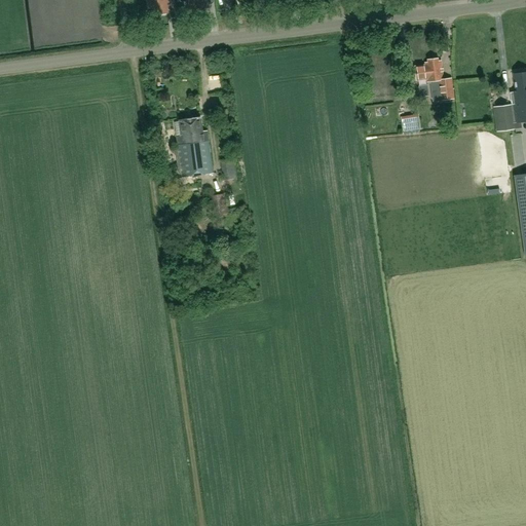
[(152,5),(153,13),(166,12),(166,6),(167,6),(166,0),(147,0),(148,6),(152,5)]
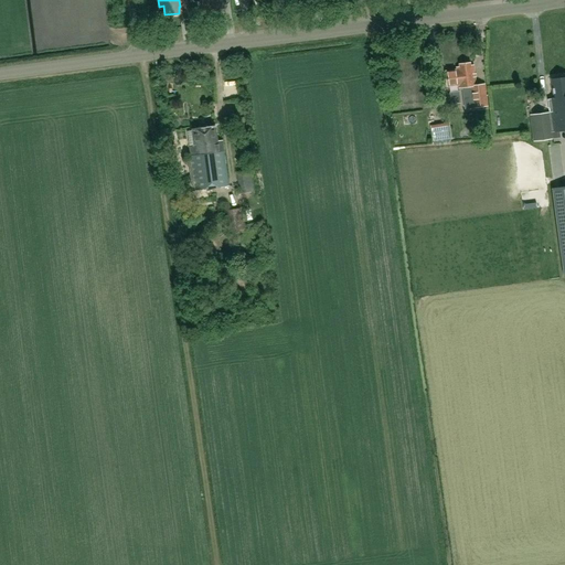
[(203,10),(223,8),(221,0),(200,0),(200,1),(202,1),(203,10)]
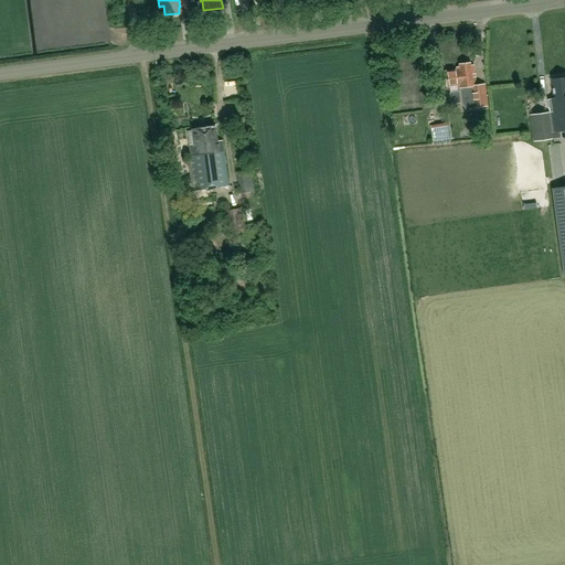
[(457,70),(445,71),(447,86),(459,85),(459,87),(462,87),(465,108),(487,106),(483,85),(476,85),(473,65),(470,65),(470,63),(459,64),(459,66),(457,67),(457,70)]
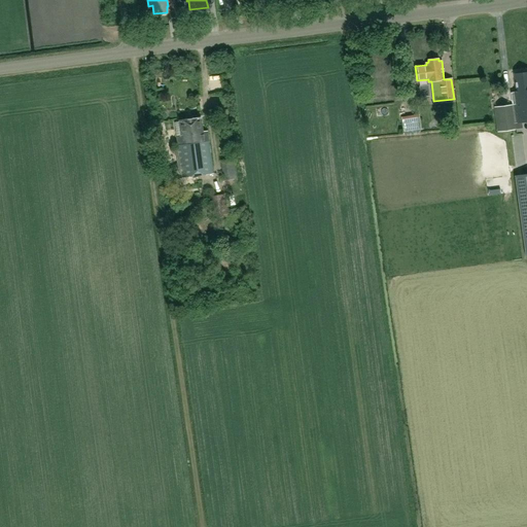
[(498,108),(499,114),(496,114),(498,132),(505,131),(515,130),(523,129),(522,123),(526,121),(526,71),(526,72),(516,73),(517,81),(515,81),(517,91),(512,92),(514,106),(515,112),(513,112),(510,112),(508,107),(498,108)]
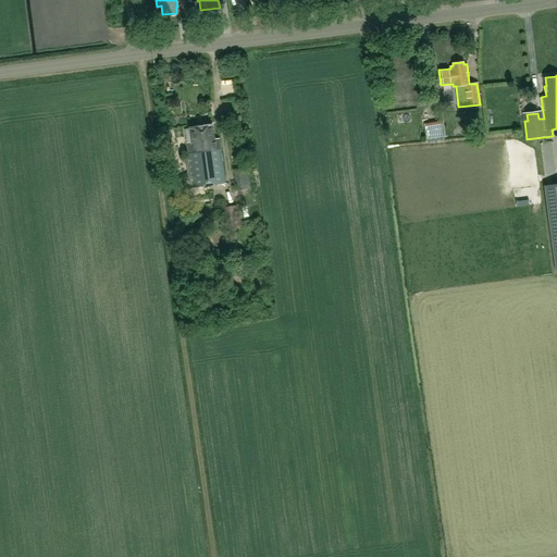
[(445,136),(443,123),(424,125),(426,138),(445,136)]
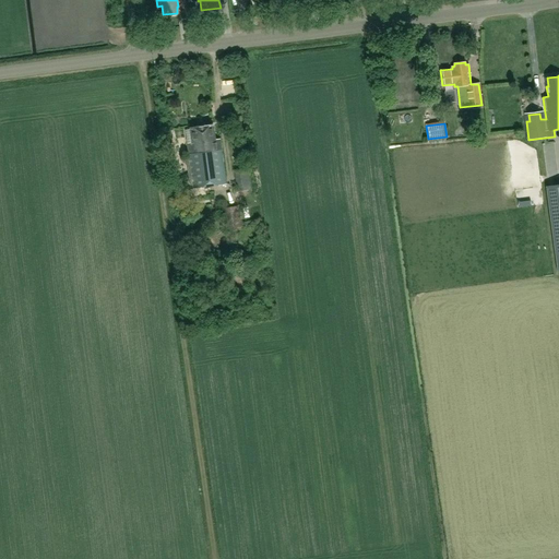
[(192,143),(187,143),(193,188),(226,182),(219,139),(215,139),(213,125),(190,128),(192,143)]
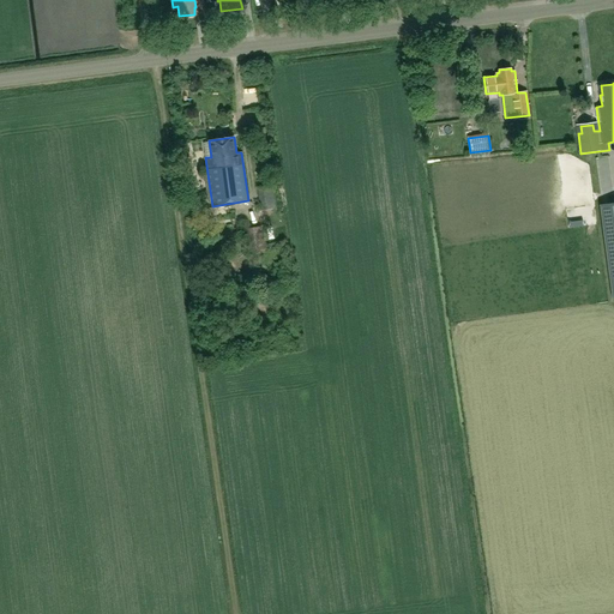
[(602,170),(605,185),(613,184),(612,169),(602,170)]
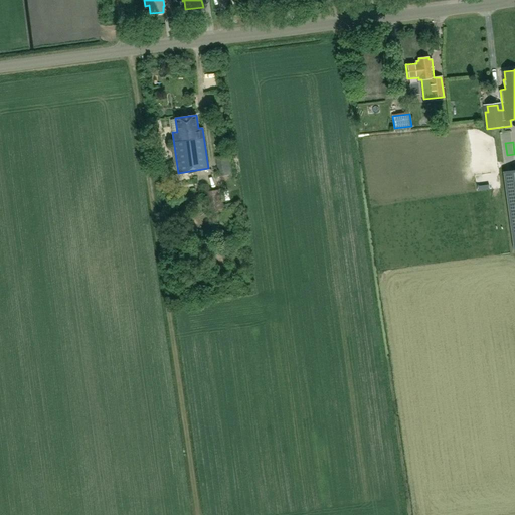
[(228,156),(216,157),(219,176),(231,174),(228,156)]
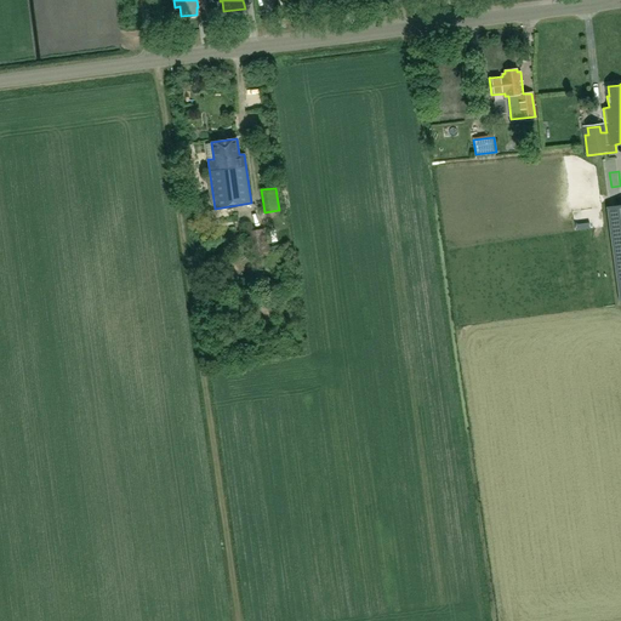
[(620,204),(607,206),(620,303),(620,302),(620,204)]
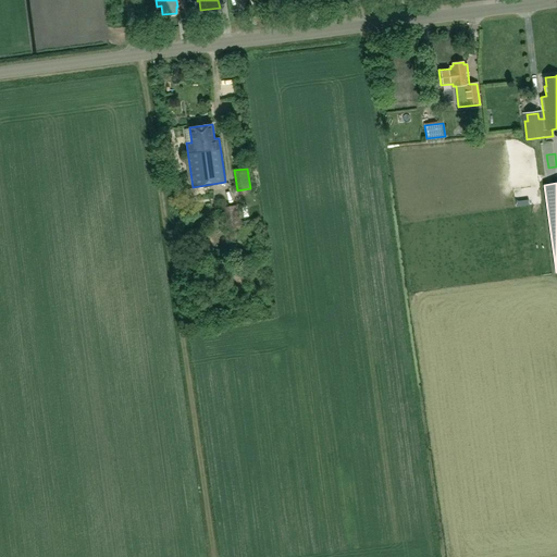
[(221,208),(224,229),(240,226),(236,205),(221,208)]
